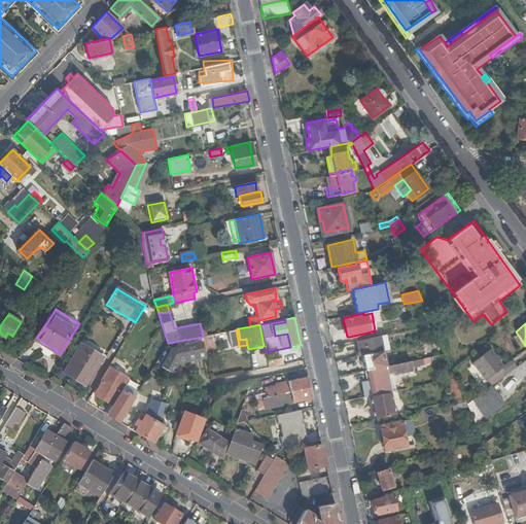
[(203,337),(204,342),(206,352),(211,351),(208,335),(207,336),(203,337)]
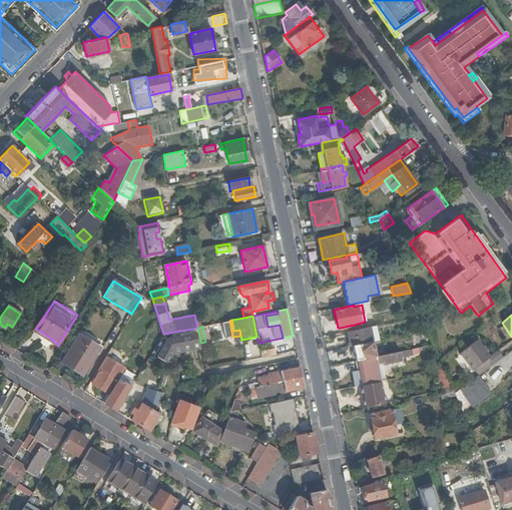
[(377,326),(350,331),(353,345),(372,341),(380,340),(377,326)]
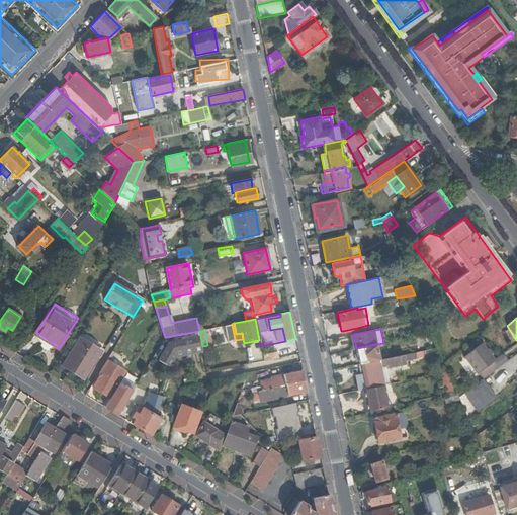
[(36,332),(34,336),(49,345),(53,344),(53,343),(36,332)]
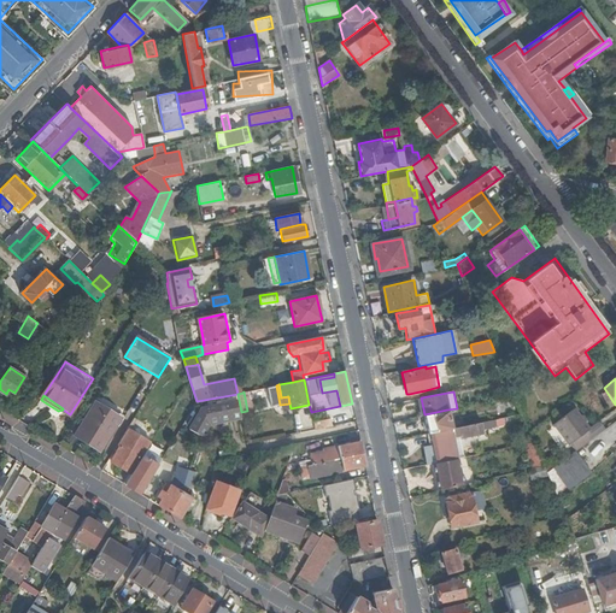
[(75,435),(100,451),(119,420),(105,411),(107,407),(97,400),(75,435)]
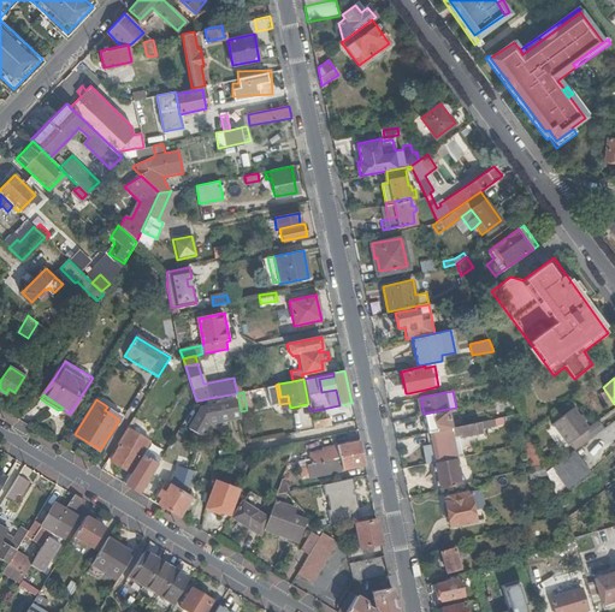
[(200,434),(208,422),(242,415),(241,411),(238,399),(201,408),(189,426),(200,434)]
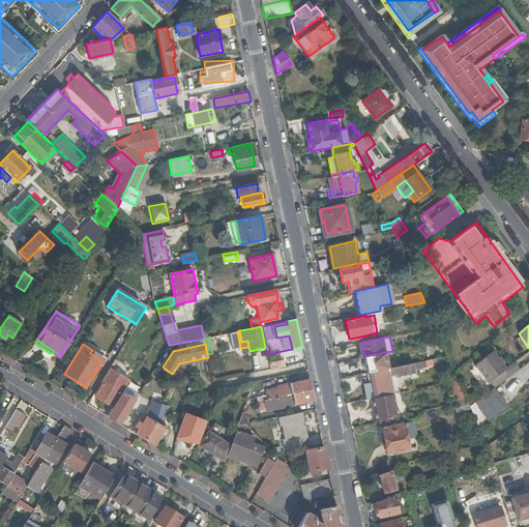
[(92,350),(90,353),(103,361),(105,358),(92,350)]
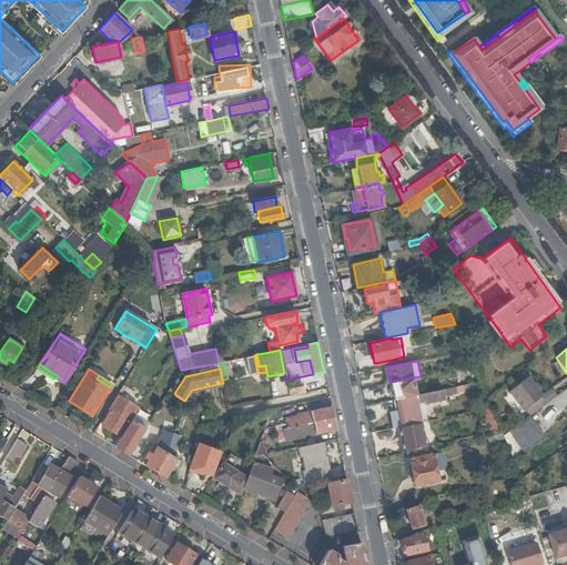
[(393,396),(396,395),(396,399),(415,395),(412,377),(391,382),(393,396)]
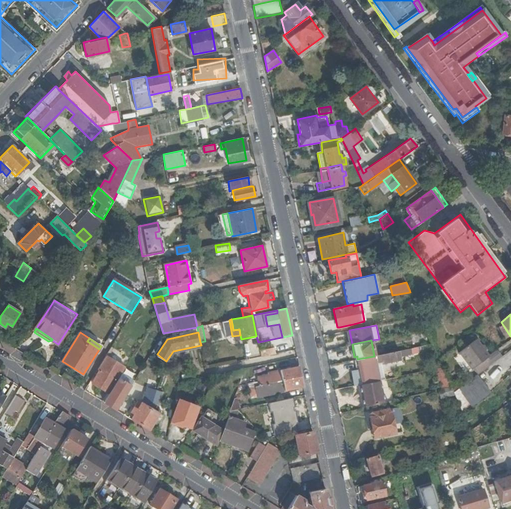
[(472,369),(474,367),(479,374),(493,364),(488,357),(490,355),(478,340),(460,353),(472,369)]
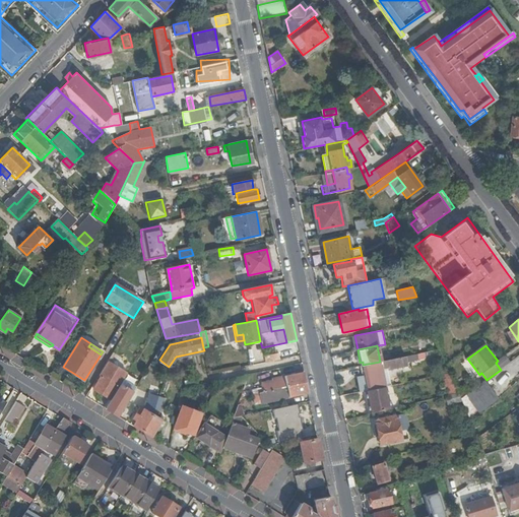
[(451,348),(442,356),(446,366),(457,357),(451,348)]
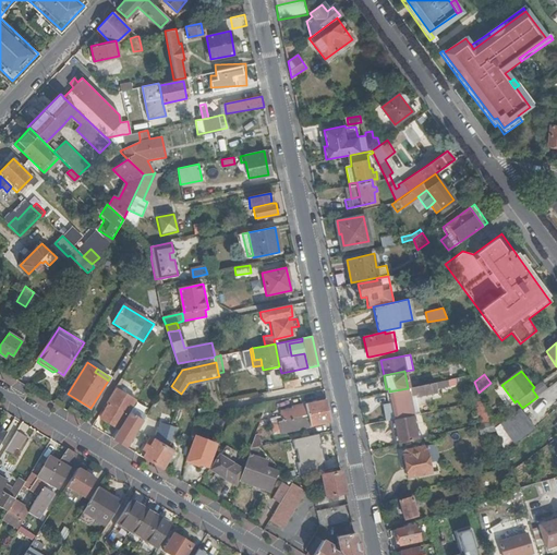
[(391,401),(384,403),(387,421),(394,420),(413,415),(419,414),(415,397),(432,393),(438,391),(438,390),(447,388),(445,381),(408,388),(389,391),(391,401)]
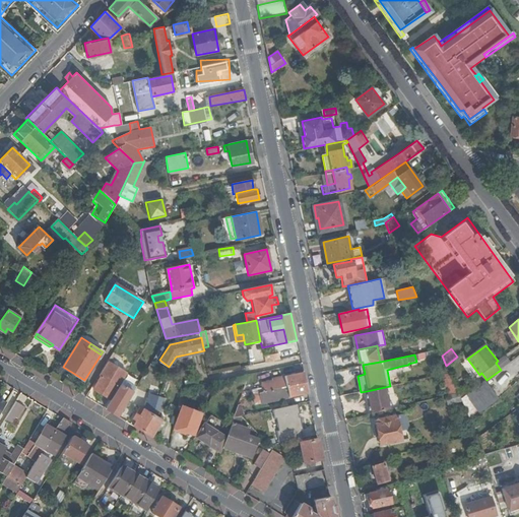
[(110,398),(117,385),(119,386),(125,376),(126,375),(108,364),(93,387),(110,398)]
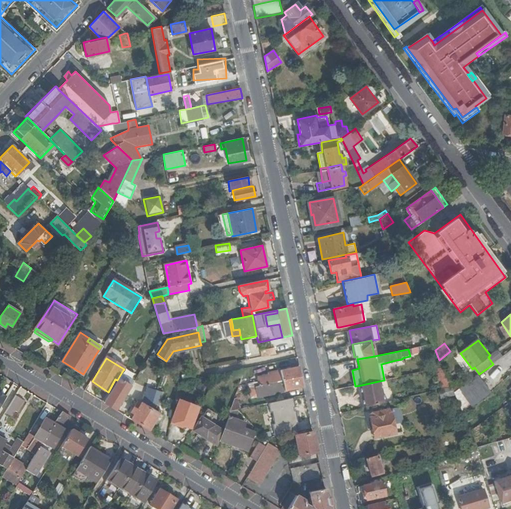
[(299,367),(256,375),(258,386),(301,377),(299,367)]
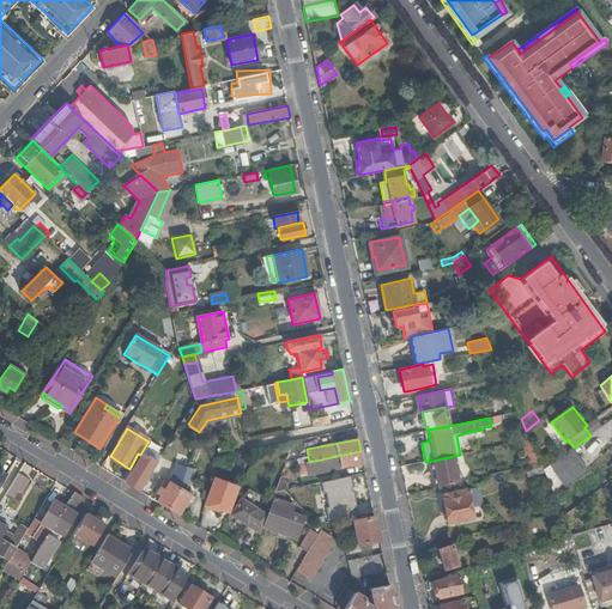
[(529,439),(521,442),(528,464),(539,462),(529,439)]
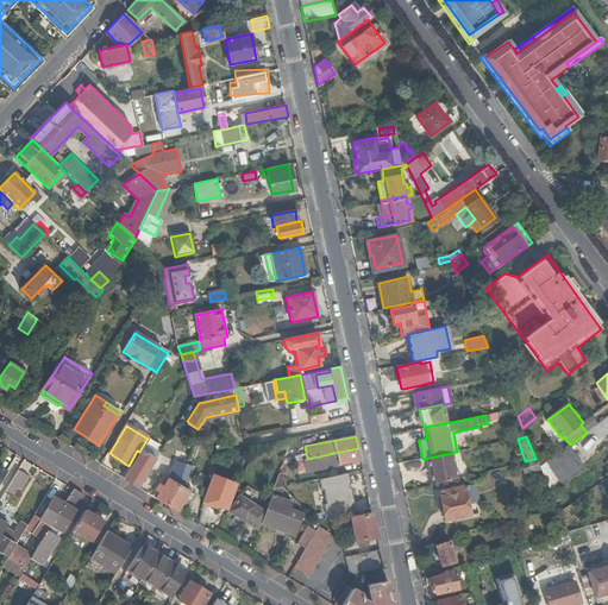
[(146,440),(139,452),(124,478),(138,486),(160,454),(150,447),(152,443),(146,440)]
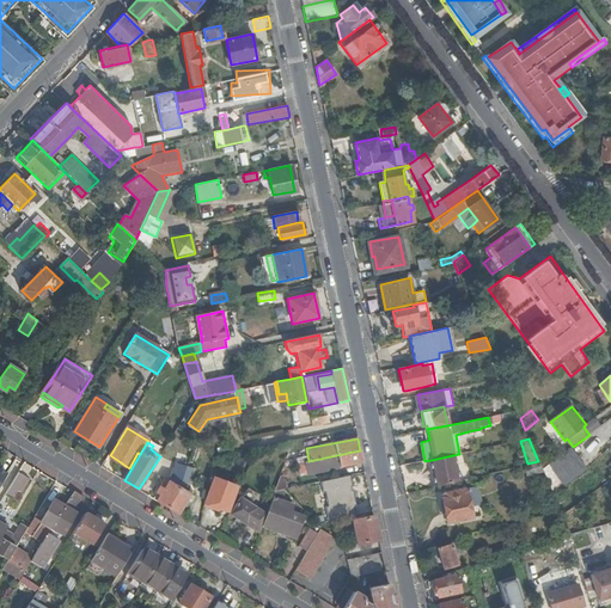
[(562,454),(557,448),(538,461),(542,468),(542,470),(562,454)]
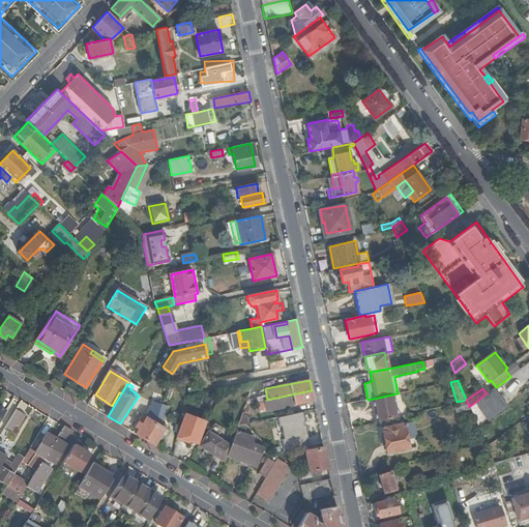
[(487,393),(469,407),(478,428),(507,407),(494,388),(487,393)]
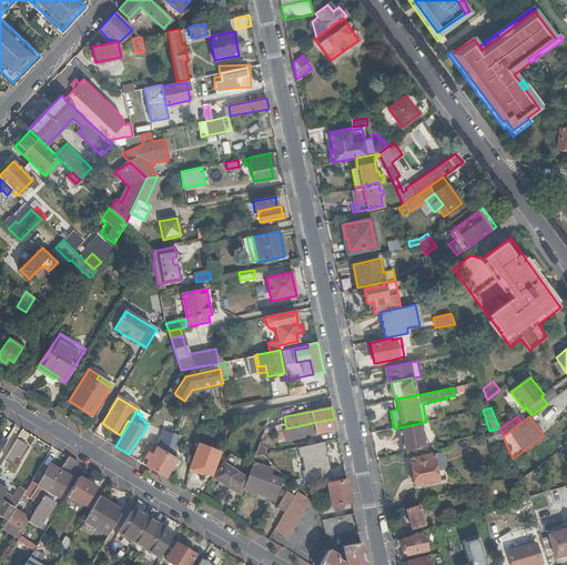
[(334,419),(286,429),(283,429),(285,440),(336,430),(334,419)]
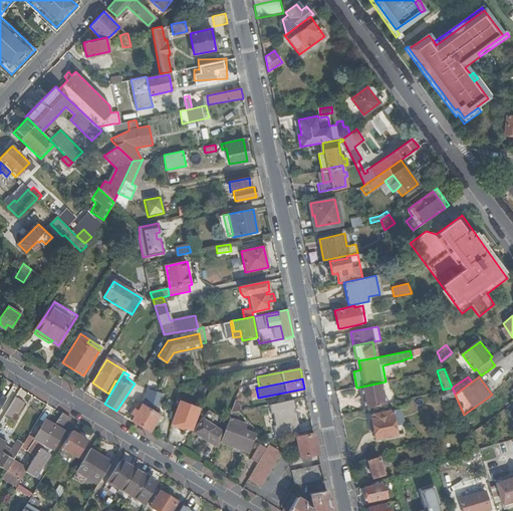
[(380,382),(362,387),(367,409),(386,405),(380,382)]
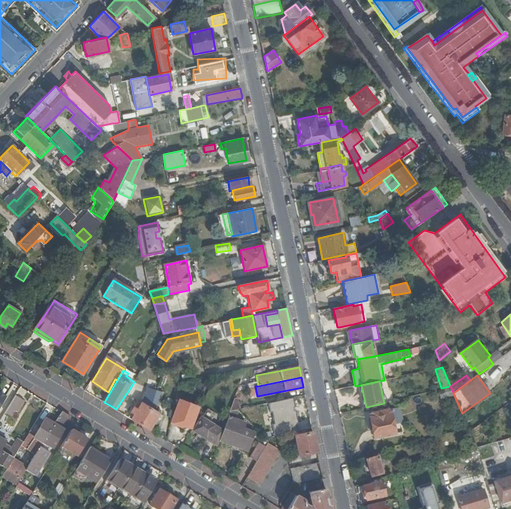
[(257,396),(255,386),(248,388),(250,398),(257,396)]
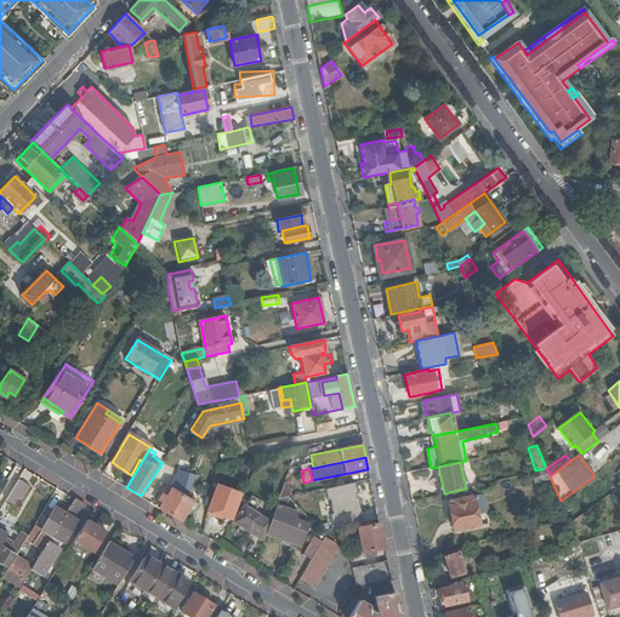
[(535,470),(534,472),(535,479),(549,475),(550,475),(546,468),(535,470)]
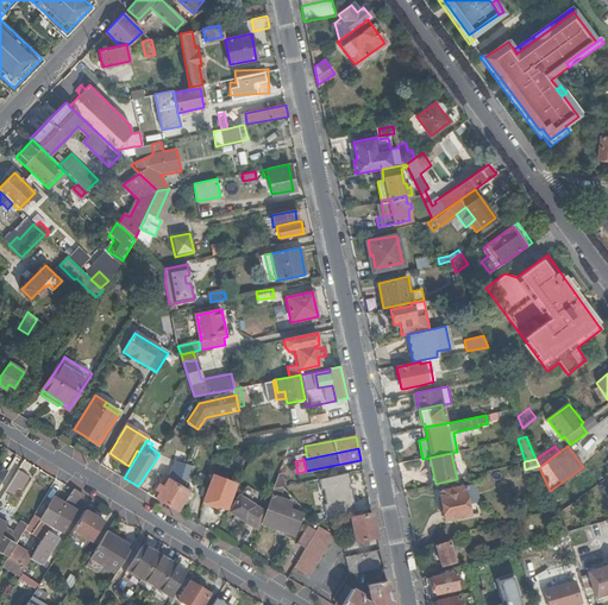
[(155,489),(160,492),(156,497),(167,504),(176,489),(185,466),(175,460),(173,471),(168,479),(163,476),(155,489)]
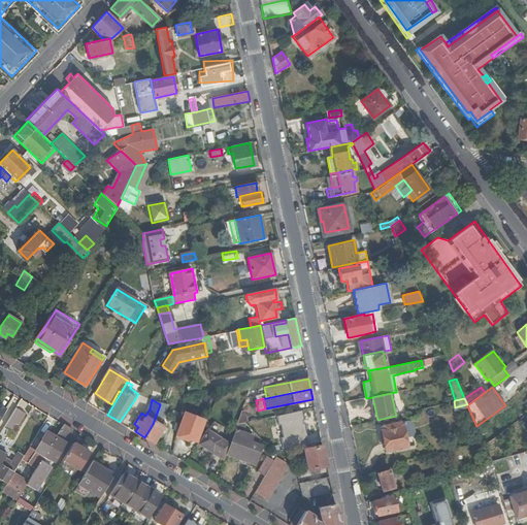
[(160,404),(153,424),(144,437),(154,443),(164,426),(160,423),(165,409),(162,407),(163,404),(160,403),(160,404)]
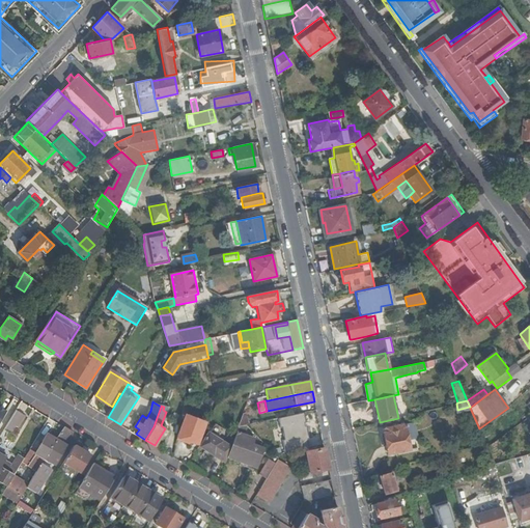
[(303,409),(279,415),(286,445),(310,440),(303,409)]
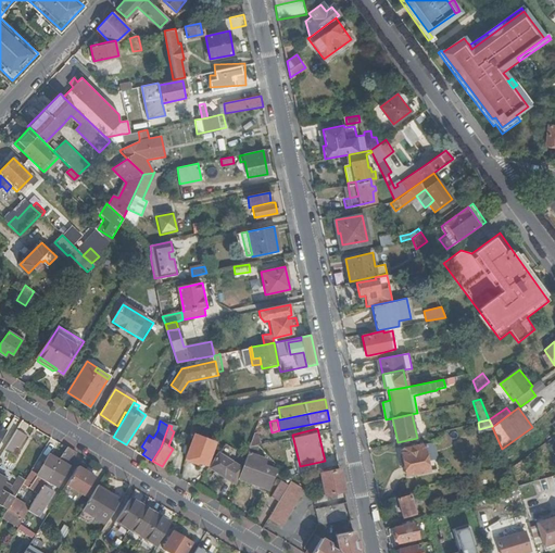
[(186,460),(205,467),(215,442),(194,435),(186,460)]
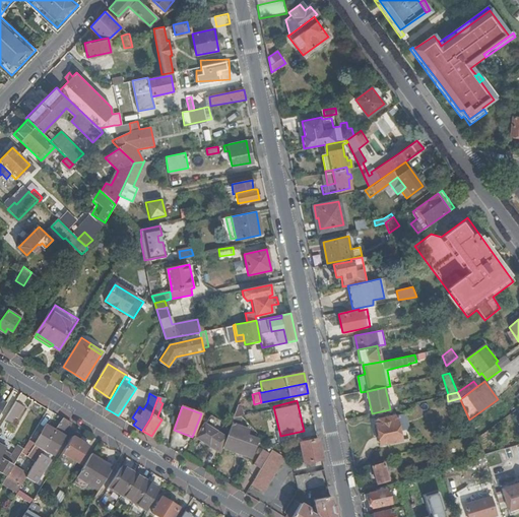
[(241,406),(236,407),(233,416),(240,415),(241,415),(242,415),(244,414),(241,406)]
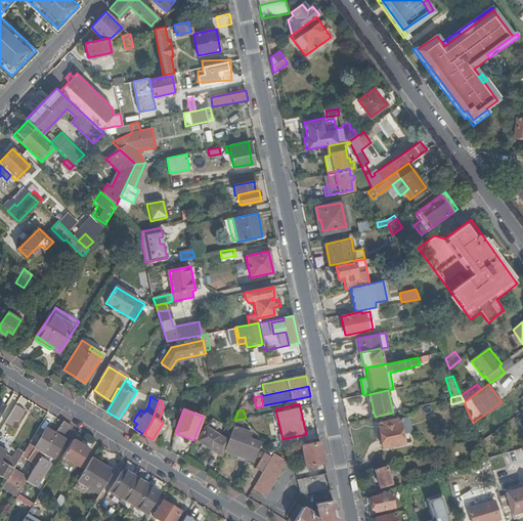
[(17,419),(9,414),(0,428),(0,432),(4,436),(8,430),(10,431),(17,419)]
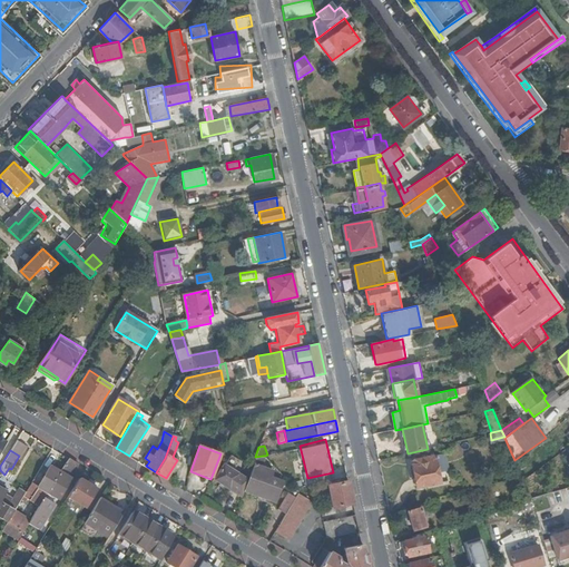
[(235,462),(238,455),(229,451),(226,458),(235,462)]
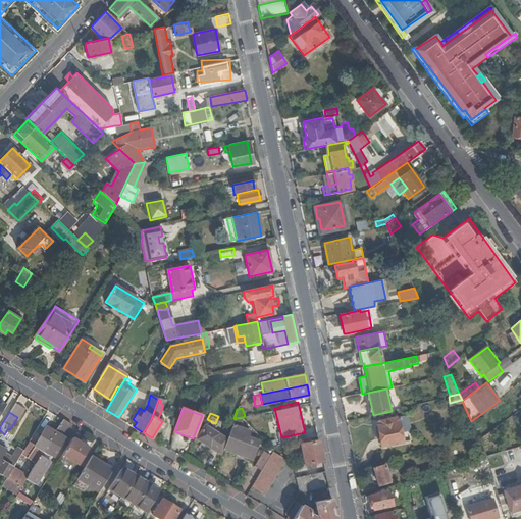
[(245,416),(243,417),(249,423),(261,421),(260,413),(245,416)]
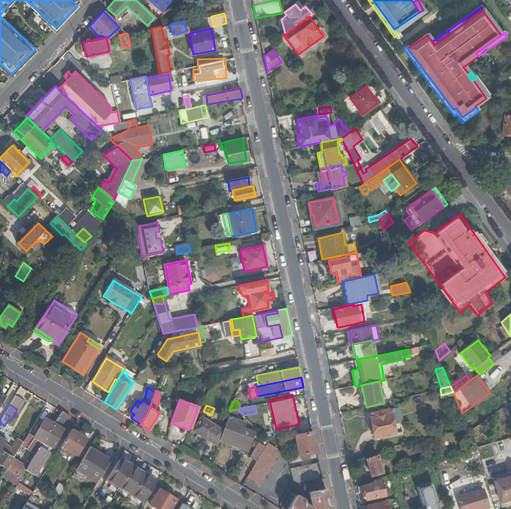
[(220,436),(245,452),(261,434),(244,415),(238,409),(237,409),(236,409),(229,410),(222,429),(220,436)]
